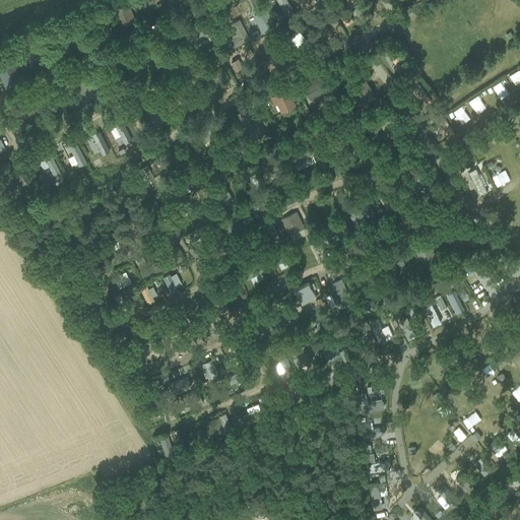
[(286,0),(277,0),(284,13),(291,10),(286,0)]
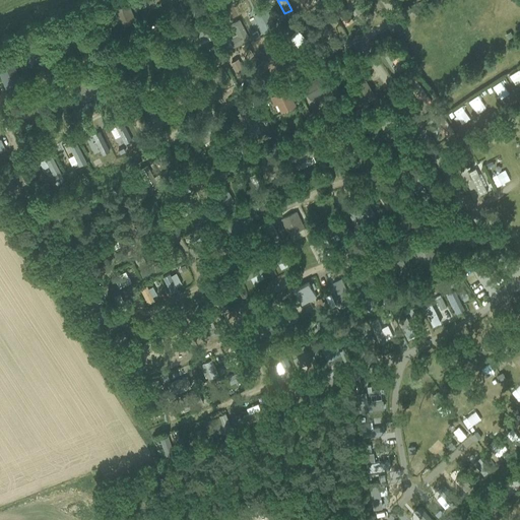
[(341,1),(334,6),(345,25),(352,21),(349,15),(341,1)]
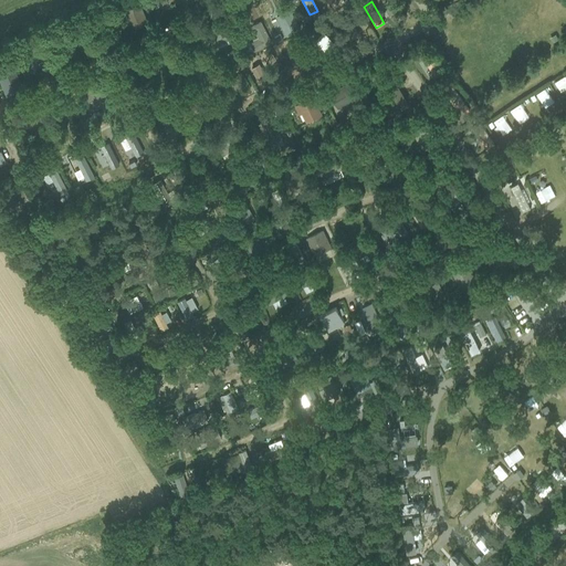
[(146,22),(139,4),(124,11),(130,29),(146,22)]
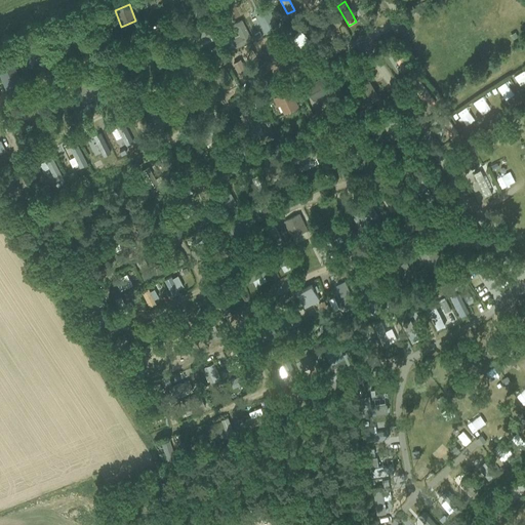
[(169,9),(173,17),(178,15),(175,7),(169,9)]
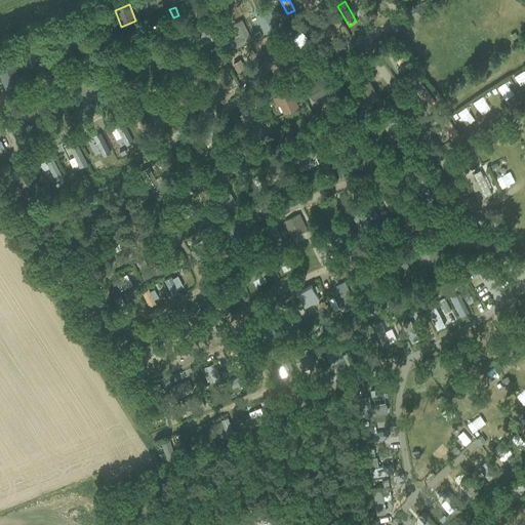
[(269,9),(256,15),(266,33),(278,27),(269,9)]
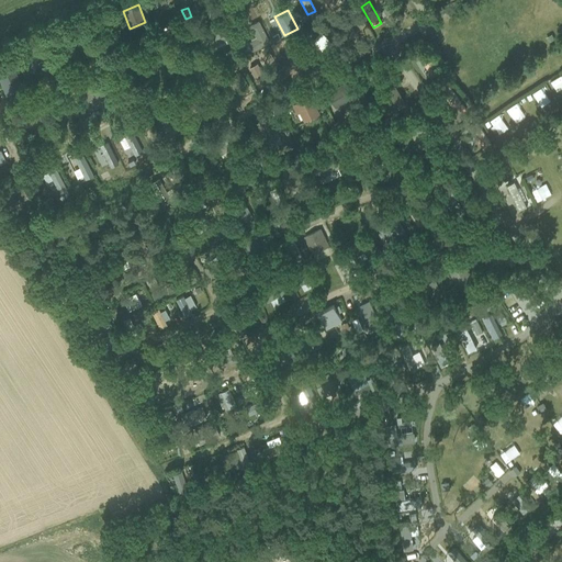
[(344,13),(336,19),(348,40),(356,35),(351,29),(352,29),(344,13)]
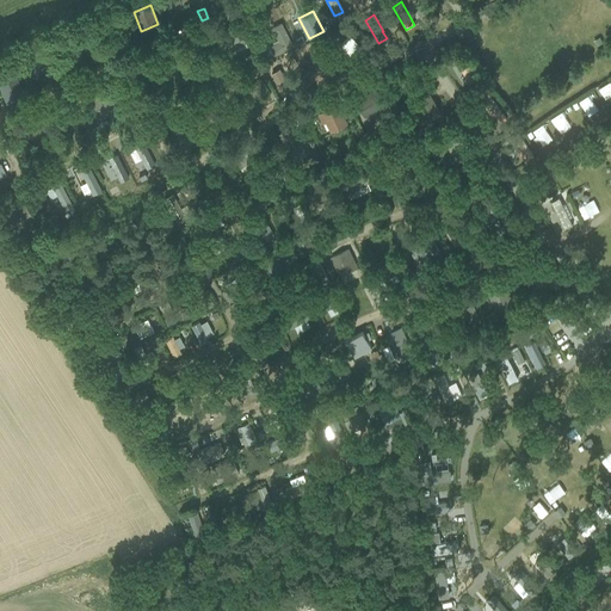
[(273,45),(270,47),(273,55),(291,45),(281,24),(279,24),(277,25),(275,25),(273,28),(272,29),(277,39),(279,42),(273,45)]
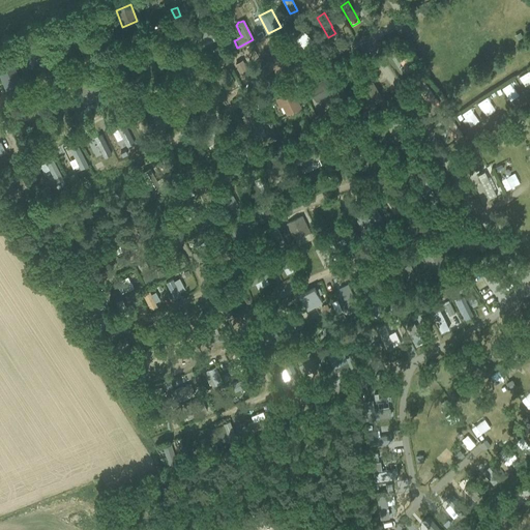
[(65,24),(51,30),(55,39),(69,32),(65,24)]
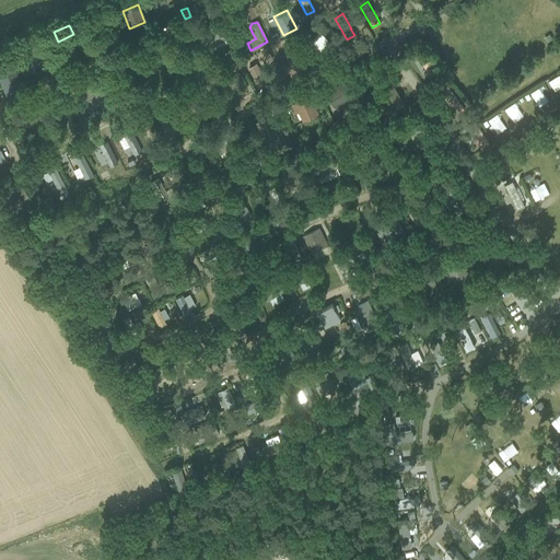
[(221,26),(205,34),(209,43),(224,35),(225,35),(221,26)]
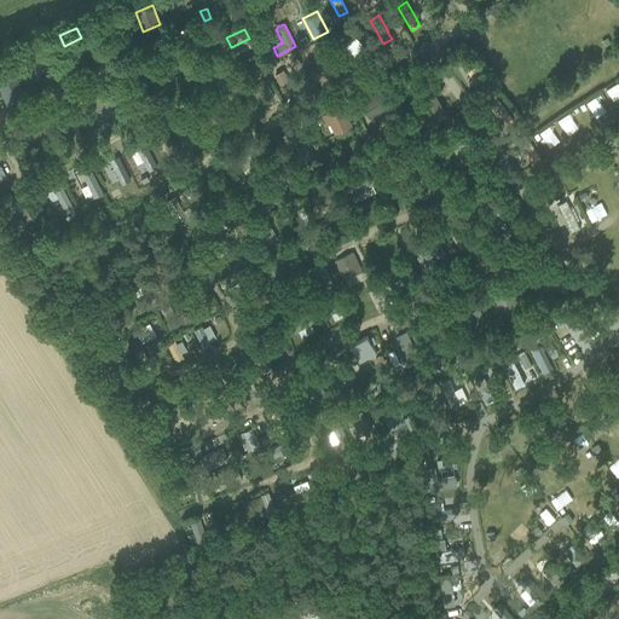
[(353,35),(340,48),(350,57),(351,56),(354,52),(362,59),(363,61),(360,62),(363,64),(372,55),(353,35)]
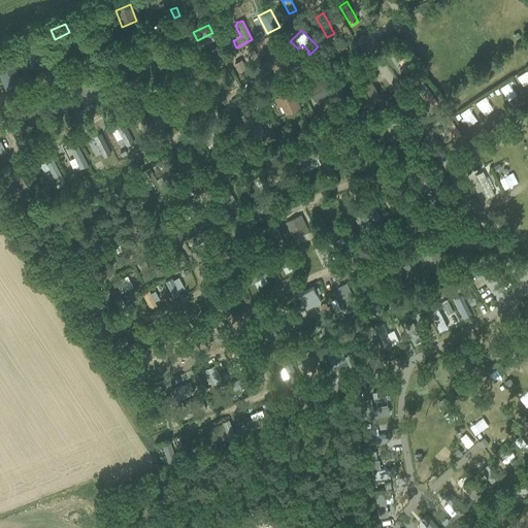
[(514,47),(508,52),(514,58),(518,54),(514,47)]
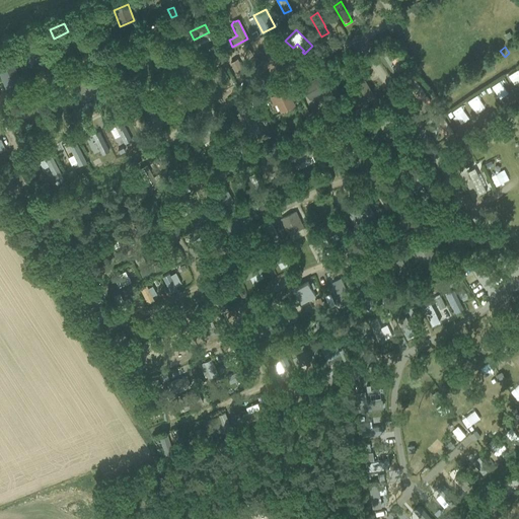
[(265,48),(257,52),(268,72),(275,68),(273,63),(267,52),(265,48)]
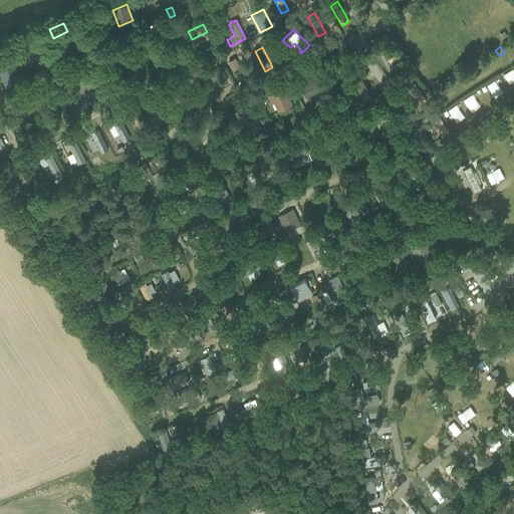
[(148,59),(144,51),(130,58),(134,66),(148,59)]
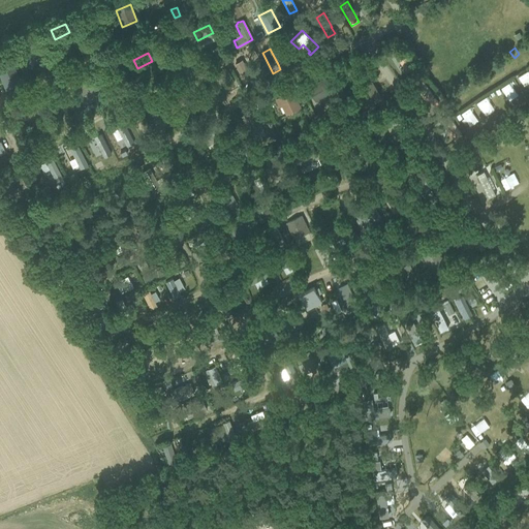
[(0,64),(0,79),(4,89),(21,81),(11,59),(0,64)]
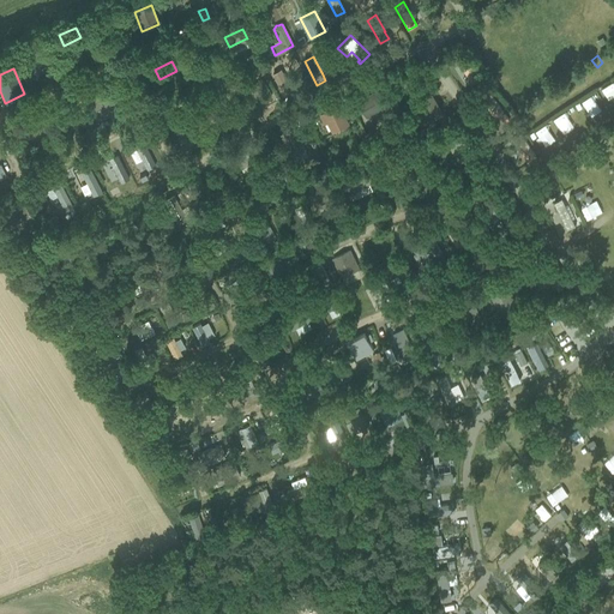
[(280,70),(272,74),(286,95),(293,90),(292,90),(287,82),(280,70)]
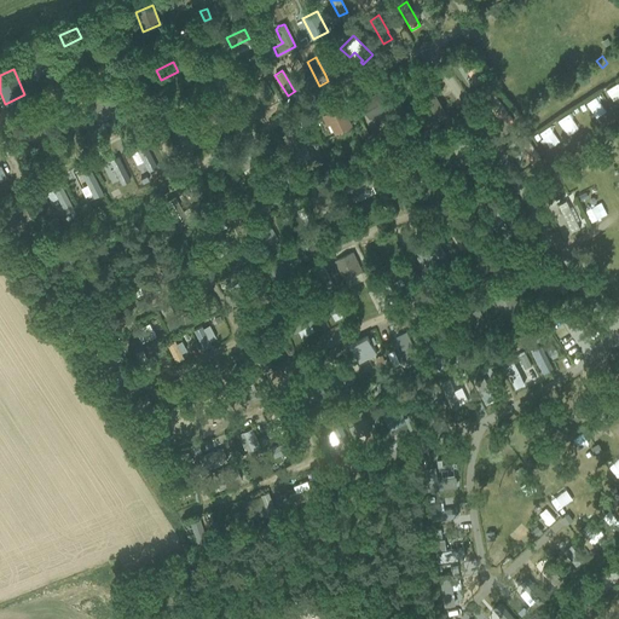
[(401,86),(416,91),(420,80),(417,80),(418,75),(414,74),(412,79),(394,73),(392,81),(403,84),(401,86)]
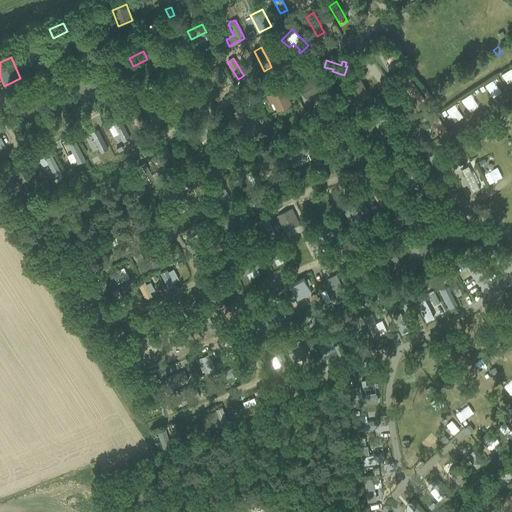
[(244,65),(239,68),(243,75),(249,72),(244,65)]
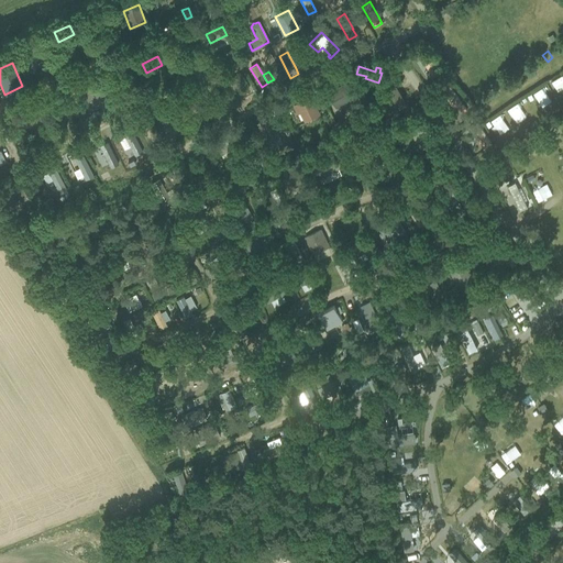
[(241,74),(227,83),(235,96),(249,87),(241,74)]
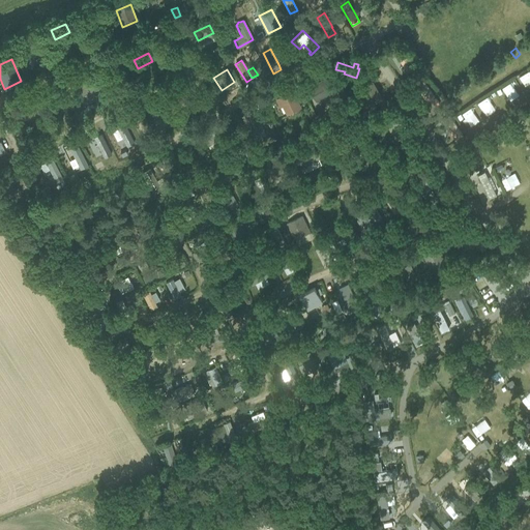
[(86,82),(76,86),(84,104),(106,93),(97,77),(86,82)]
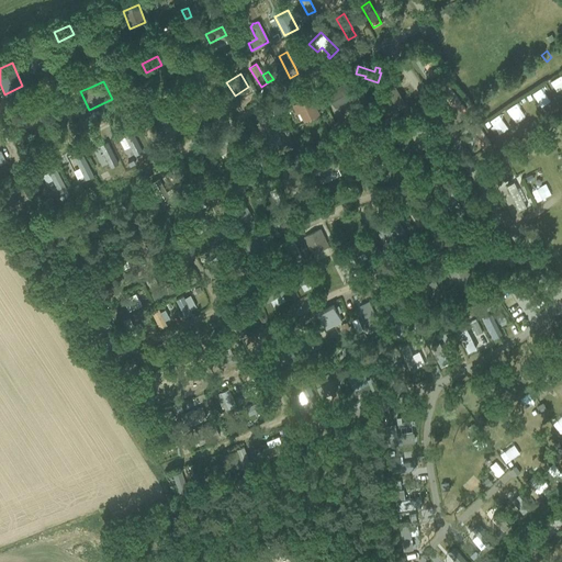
[(346,83),(328,93),(335,108),(353,98),(346,83)]
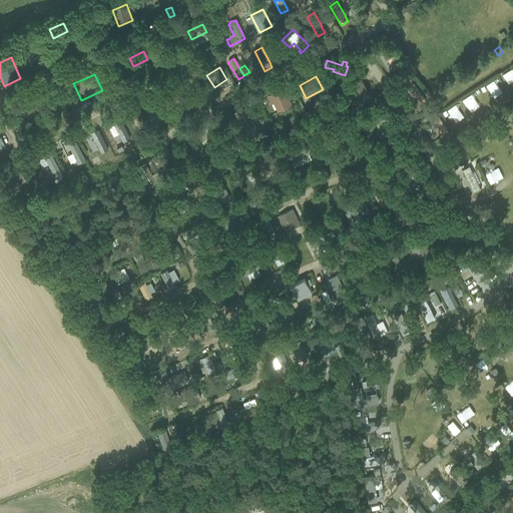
[(67,77),(57,81),(61,89),(70,84),(69,82),(67,77)]
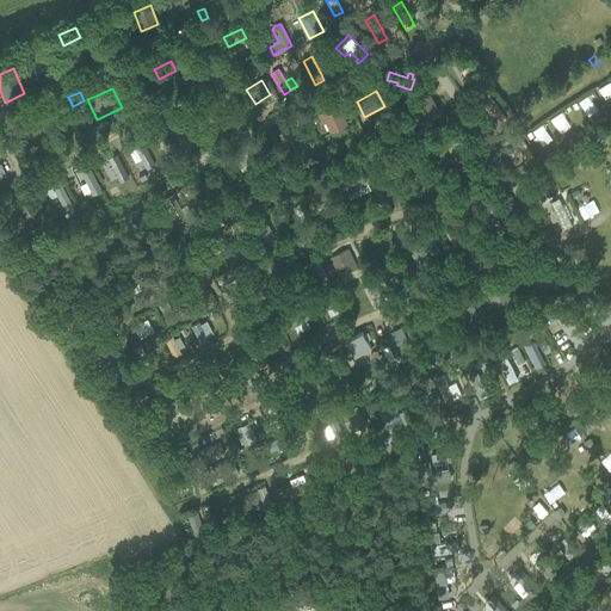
[(574,106),(585,100),(581,94),(572,100),(574,106)]
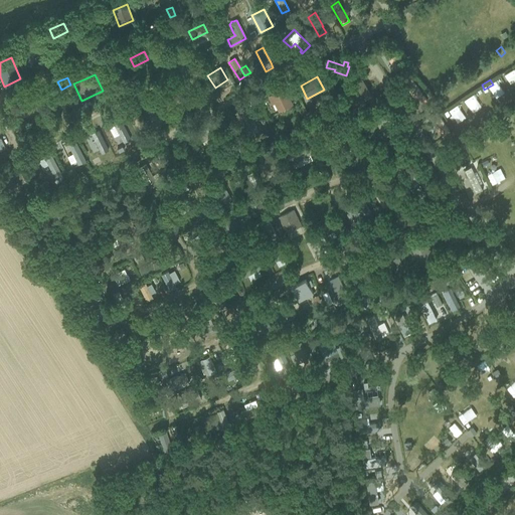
[(362,80),(349,89),(359,104),(370,97),(363,87),(365,86),(362,80)]
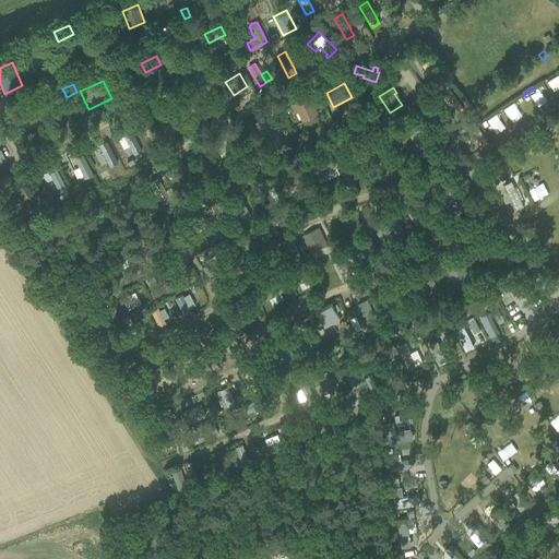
[(515,96),(507,102),(511,108),(521,103),(515,96)]
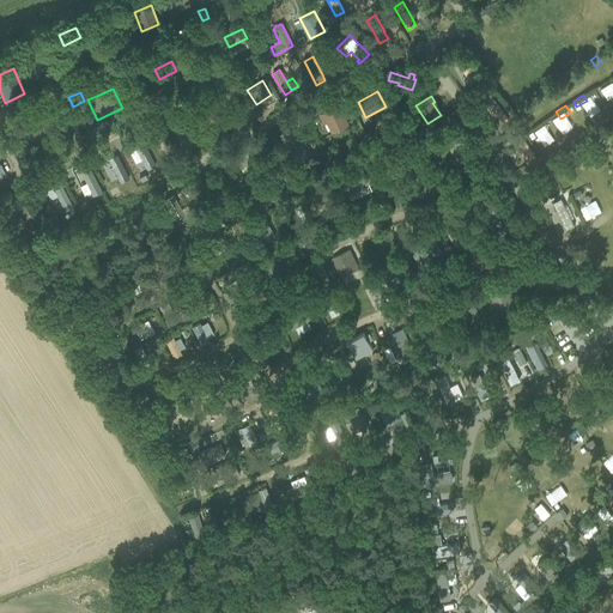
[(338,107),(320,116),(323,123),(328,121),(332,129),(341,125),(343,127),(347,125),(338,107)]
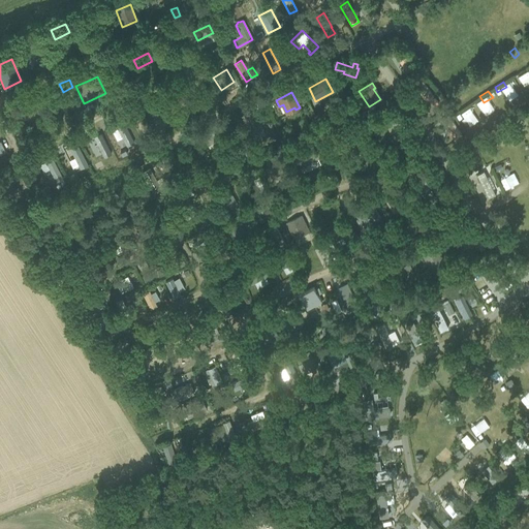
[(173,99),(143,115),(150,128),(155,125),(164,121),(161,115),(170,111),(174,116),(179,113),(173,99)]
